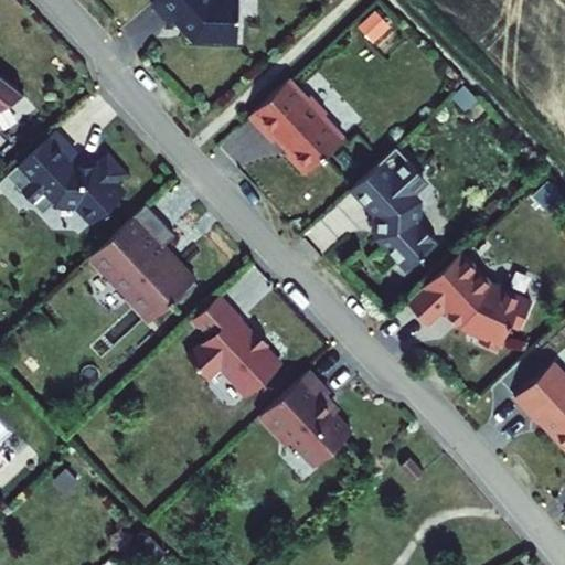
[(153,0),(149,4),(171,29),(194,43),(212,45),(238,48),(237,24),(235,0),(153,0)]
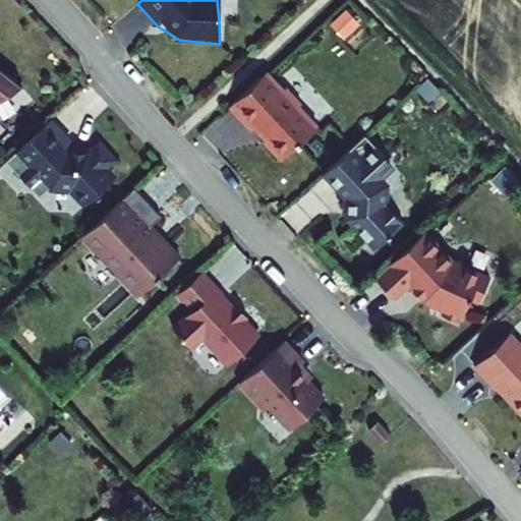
[(343,39),(359,22),(344,7),(328,22),(343,39)]
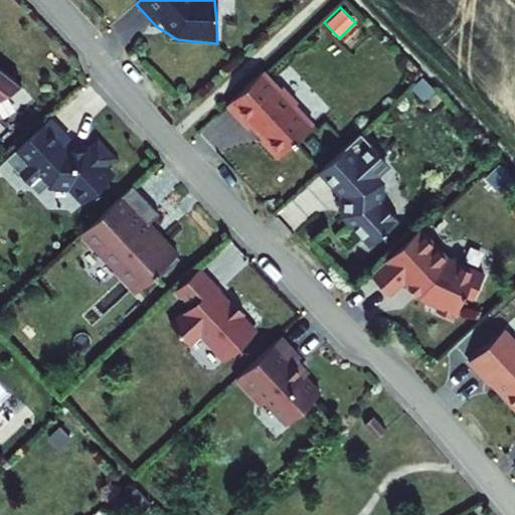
[(0,65),(0,97),(22,83),(0,65)]
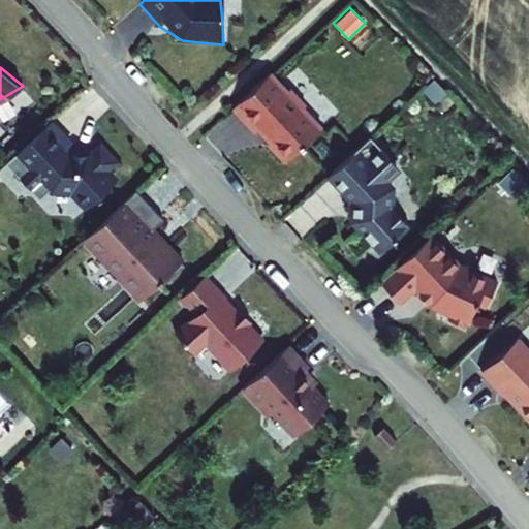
[(289,90),(272,71),(232,107),(255,132),(258,130),(269,142),(266,144),(282,162),(322,126),(305,106),(308,104),(291,87),(289,90)]
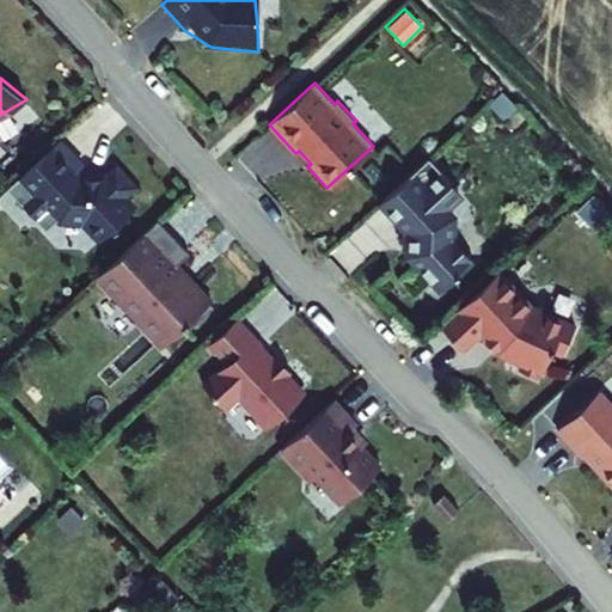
[(124,222),(95,188),(80,187),(49,151),(7,187),(46,230),(59,219),(63,225),(83,227),(97,245),(124,222)]
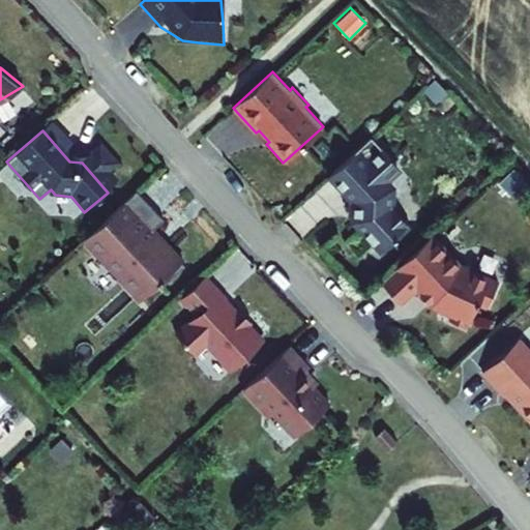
[(376,151),(364,140),(361,144),(372,155),(376,151)]
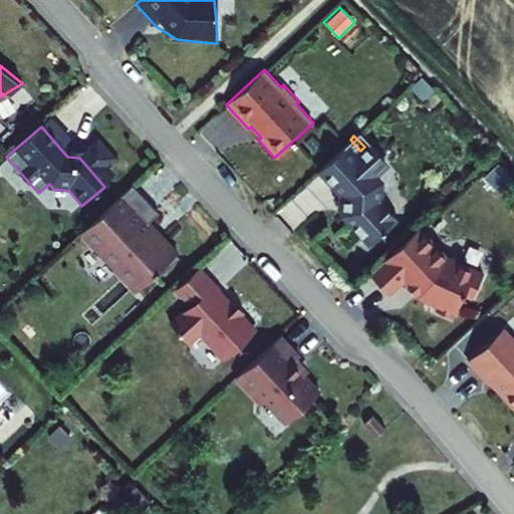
[(379,163),(364,147),(360,151),(350,140),(314,174),(335,197),(339,195),(347,213),(356,222),(354,224),(373,244),(381,236),(383,238),(391,231),(389,229),(401,218),(384,202),(376,186),(369,179),(379,170),(379,163)]
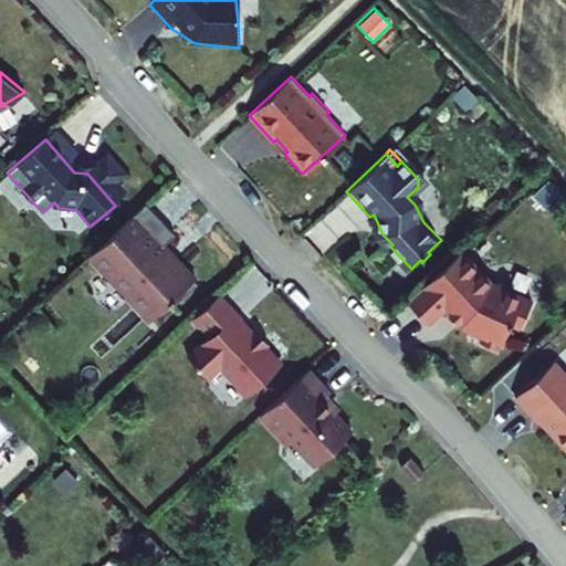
[(100,250),(160,315),(181,295),(185,299),(207,279),(177,248),(176,249),(169,242),(184,229),(155,198),(100,250)]
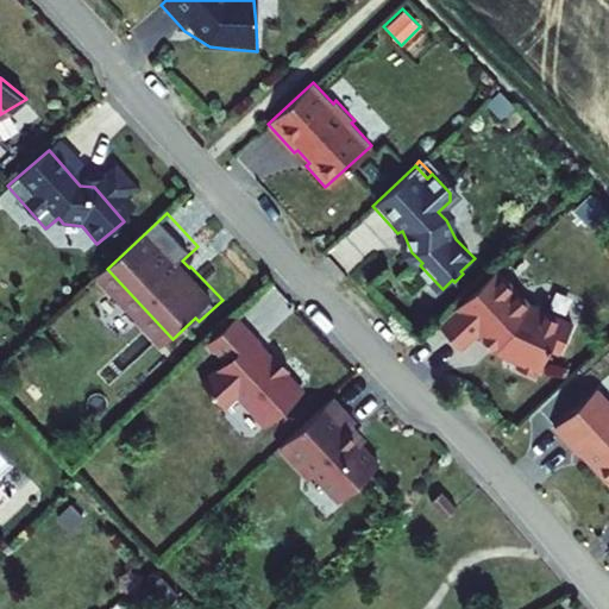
[(544,370),(553,347),(564,351),(576,322),(533,303),(500,268),(441,324),(466,350),(483,333),(500,350),(525,362),(522,368),(539,375),(541,369),(544,370)]
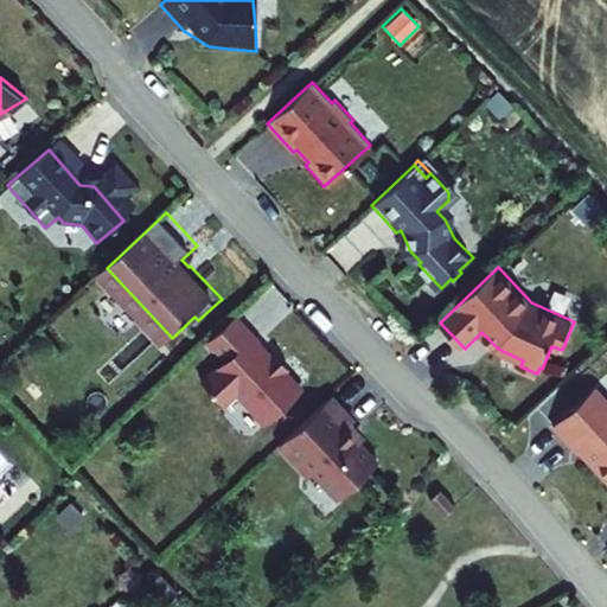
[(244,389),(261,408),(264,404),(278,417),(306,391),(306,382),(292,366),(289,369),(278,356),(280,353),(267,339),(268,337),(243,312),(216,337),(234,356),(210,378),(231,402),(244,389)]
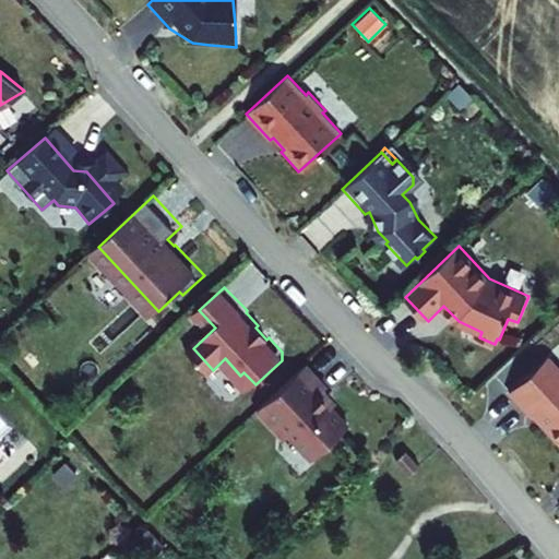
[(256,328),(266,340),(269,337),(273,333),(262,322),(258,325),(256,328)]
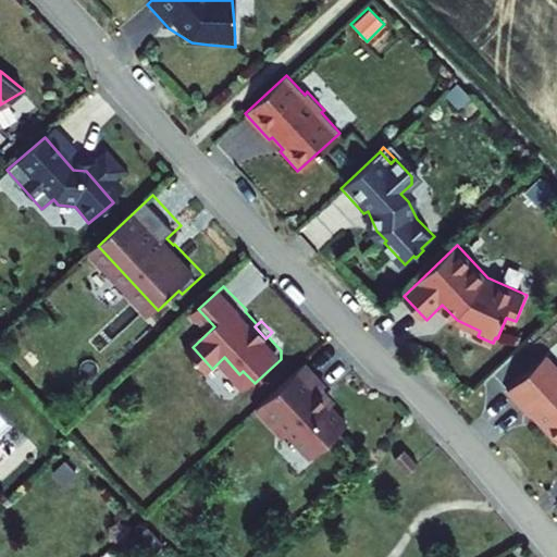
[(556,359),(551,353),(514,388),(535,410),(536,411),(537,411),(539,411),(540,411),(542,408),(551,418),(551,422),(556,429),(556,359)]
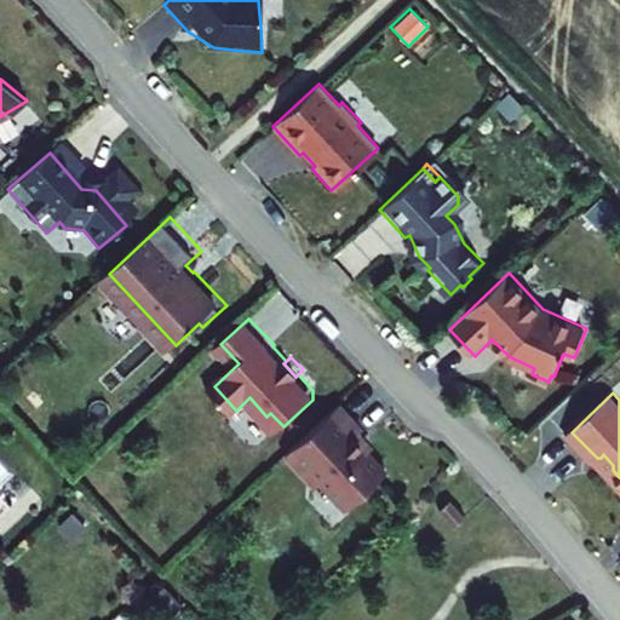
[(329,481),(355,507),(394,471),(361,435),(369,428),(346,402),(292,453),(317,480),(329,481)]
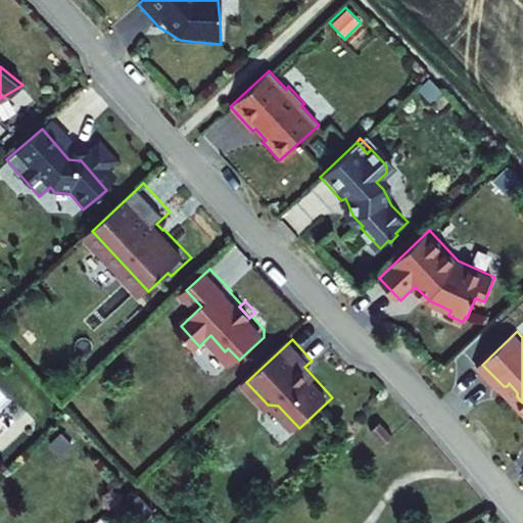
[(369,429),(383,444),(392,436),(379,421),(369,429)]
